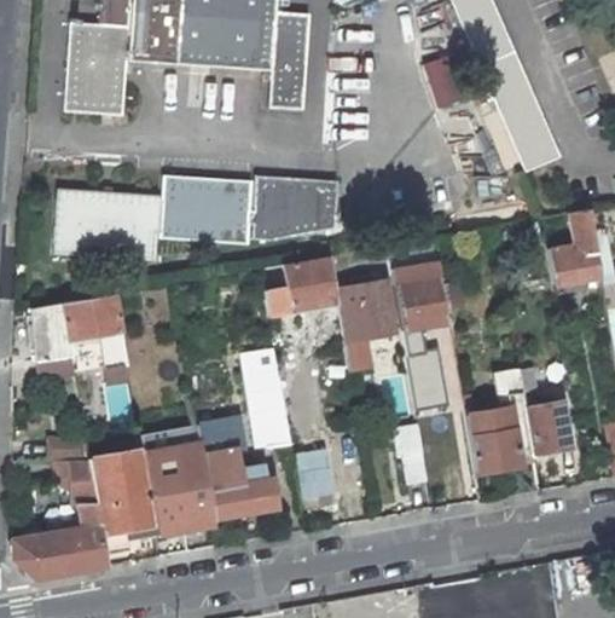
[(273,69),(277,0),(104,0),(103,23),(82,22),(82,18),(74,18),(74,22),(73,22),(67,110),(123,114),(127,59),(273,69)]
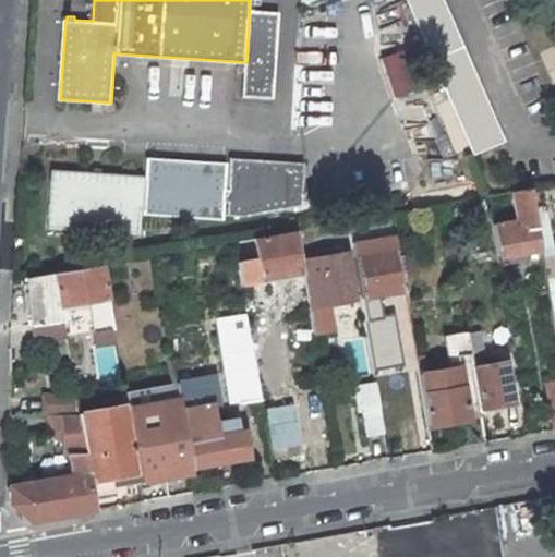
[(409,0),(477,154),(507,141),(445,0),(409,0)]
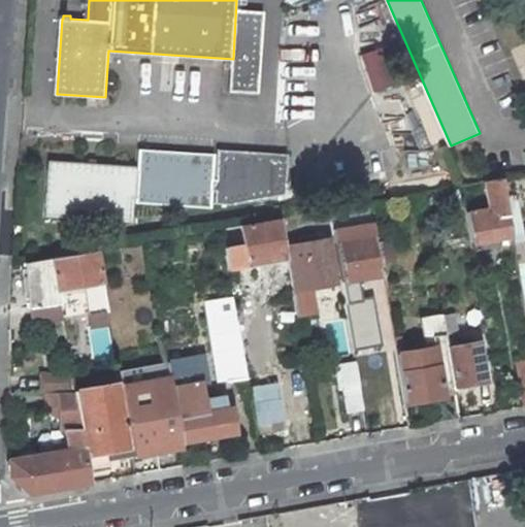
[(391,45),(361,44),(376,90),(412,90),(391,45)]
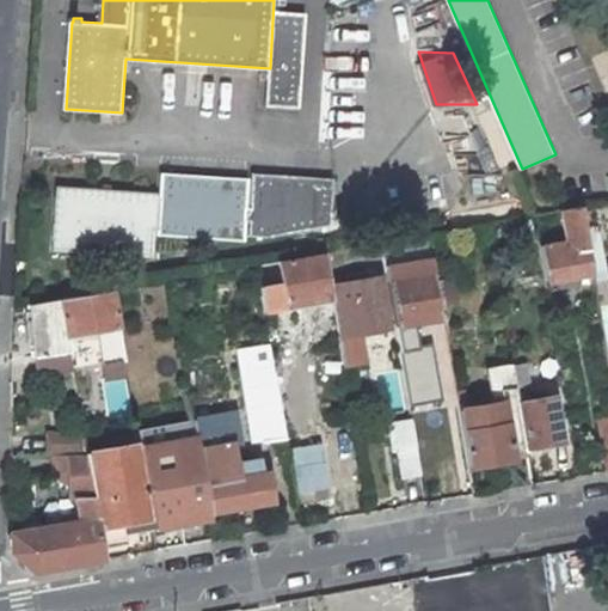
[(158,193),(59,187),(55,250),(154,256),(155,230),(159,230),(159,233),(245,239),(246,219),(247,207),(249,178),(163,172),(161,194),(158,194),(158,193)]
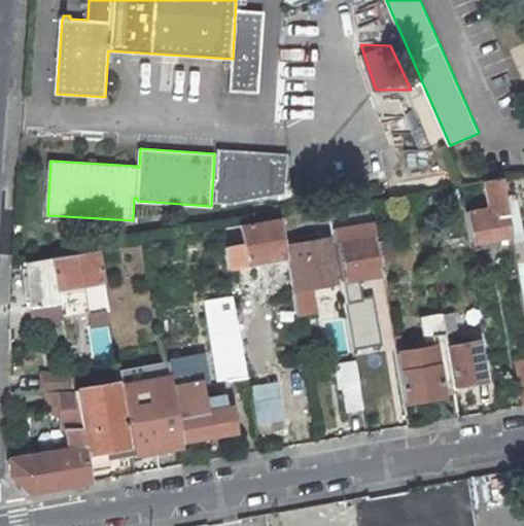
[(217,178),(213,178),(212,188),(217,188),(215,202),(231,202),(284,193),(287,153),(219,149),(217,178)]
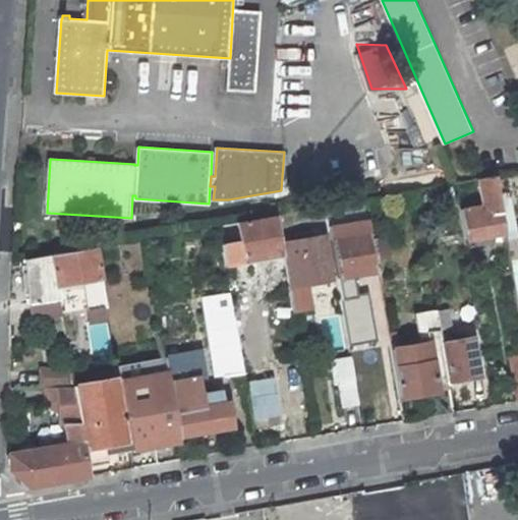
[(483,204),(462,209),(467,237),(477,235),(479,244),(497,241),(495,233),(507,230),(503,207),(497,174),(479,177),(483,204)]
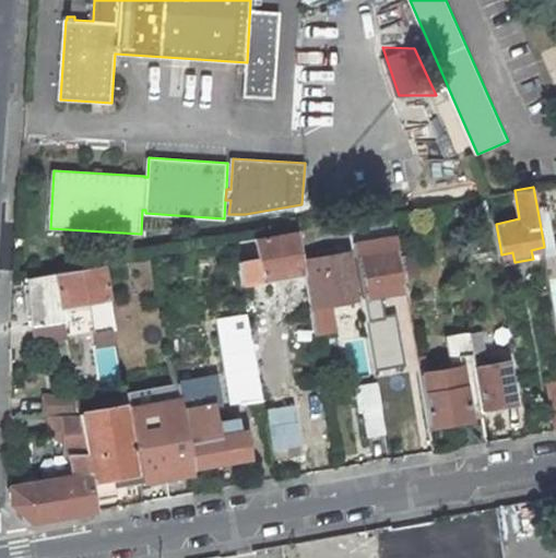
[(371,216),(351,220),(353,233),(356,248),(363,247),(363,246),(376,242),(371,216)]
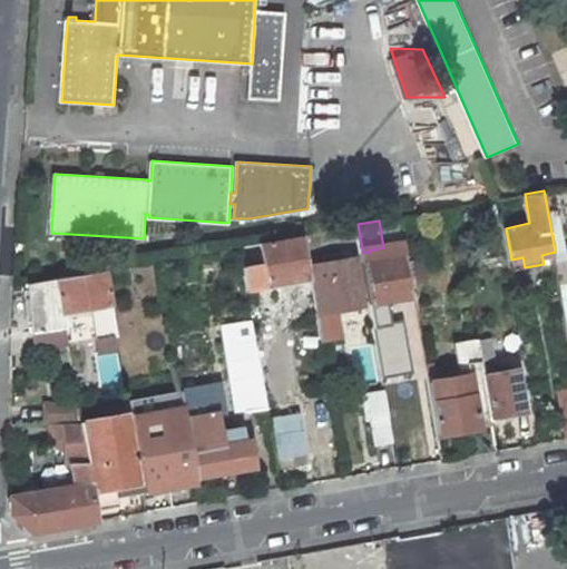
[(358,224),(342,227),(343,239),(360,237),(358,224)]
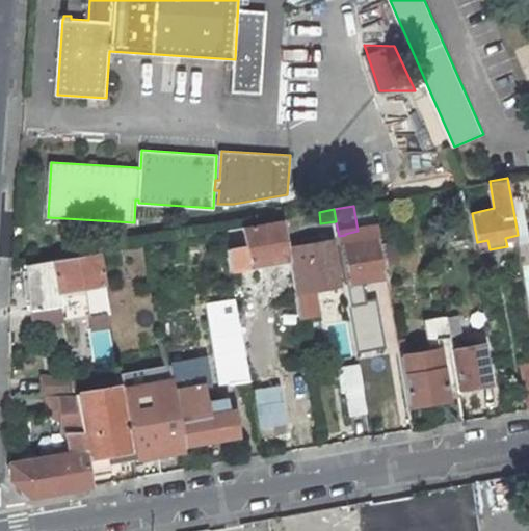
[(519,240),(528,238),(528,227),(525,209),(513,211),(518,235),(519,240)]
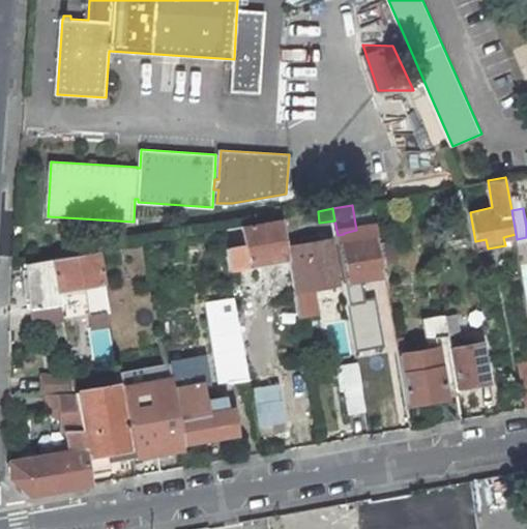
[(338,235),(345,282),(386,274),(376,215),(358,218),(361,238),(345,241),(344,234),(338,235)]
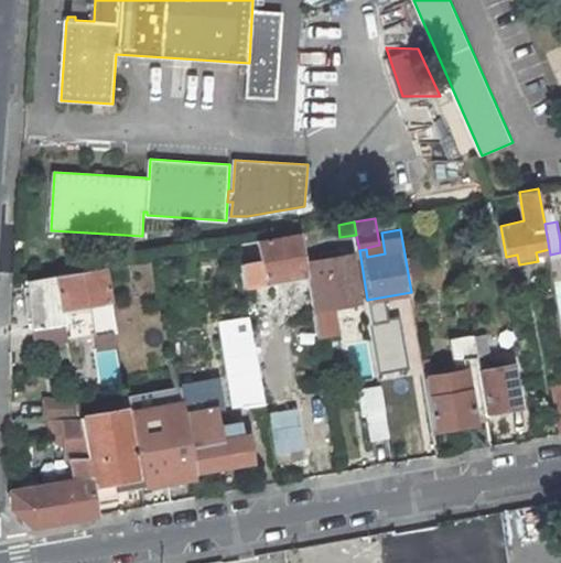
[(238,244),(240,257),(245,284),(308,273),(301,231),(238,244)]
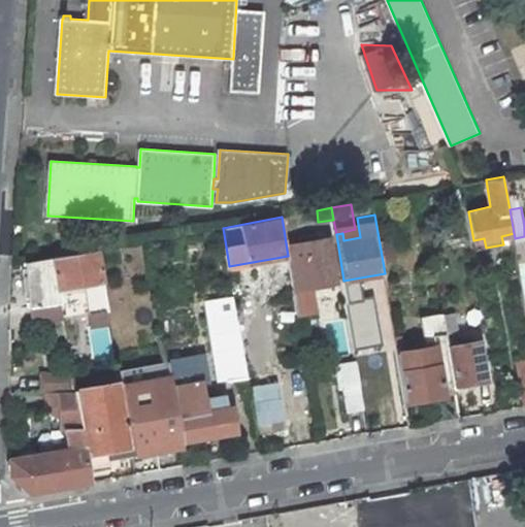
[(313,286),(338,281),(331,238),(293,244),(292,239),(287,240),(295,289),(294,289),(298,315),(317,311),(313,286)]
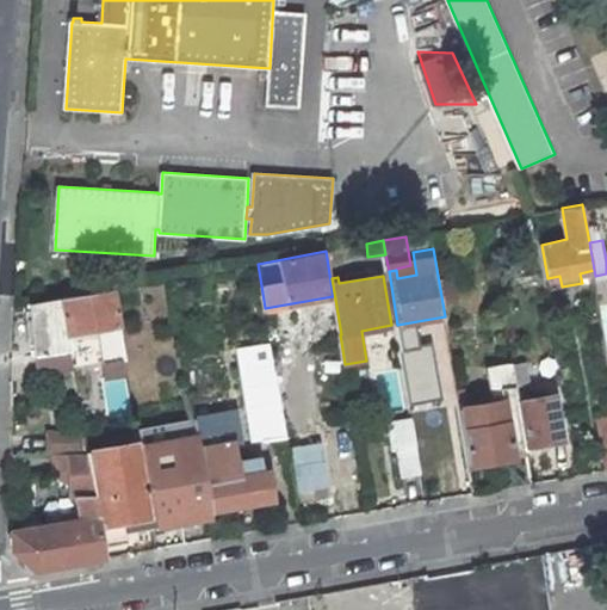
[(118,307),(142,303),(138,284),(115,288),(118,307)]
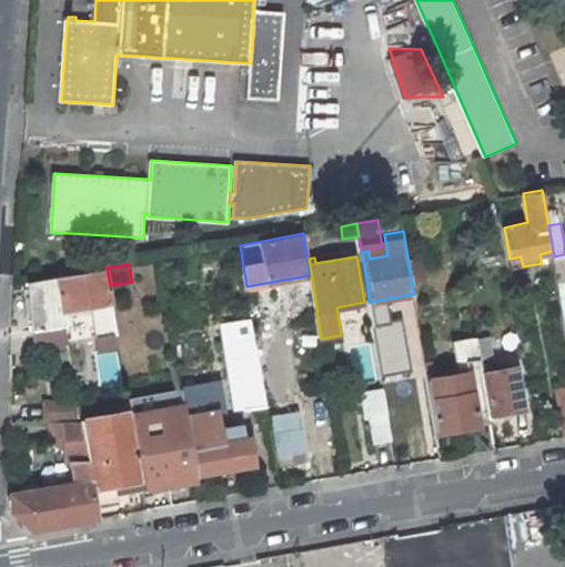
[(30,282),(33,331),(67,325),(64,310),(104,302),(106,309),(98,311),(99,316),(96,317),(99,337),(119,332),(110,285),(107,267),(30,282)]
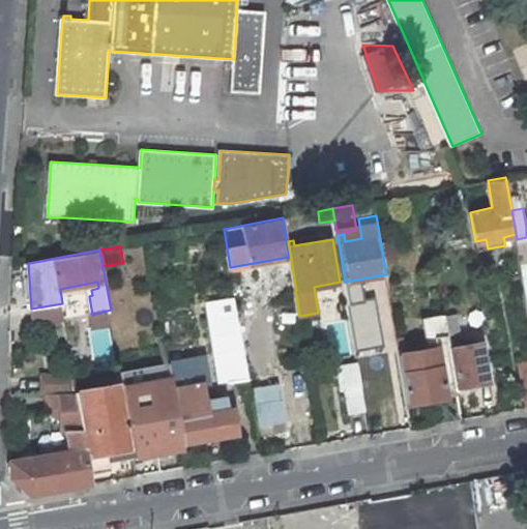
[(348,299),(353,349),(383,345),(377,295),(348,299)]
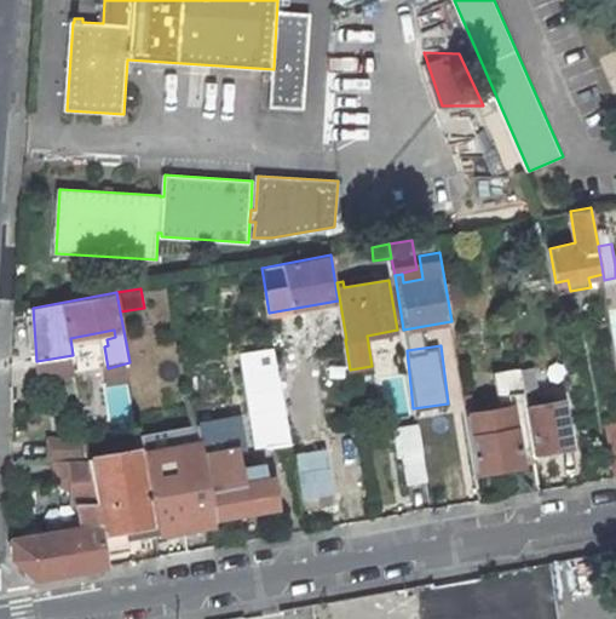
[(73,355),(36,361),(41,383),(76,374),(73,355)]
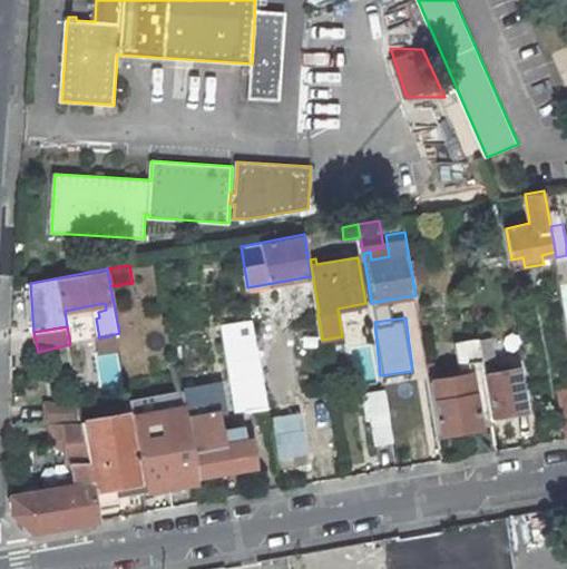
[(236,349),(258,345),(255,329),(233,332),(236,349)]
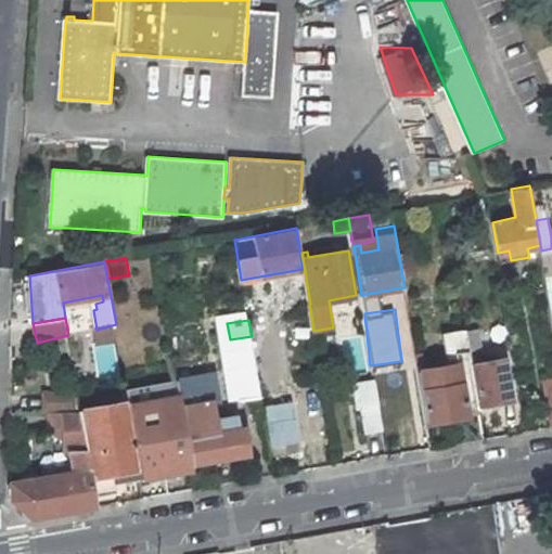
[(97,330),(98,343),(118,340),(116,324),(97,330)]
